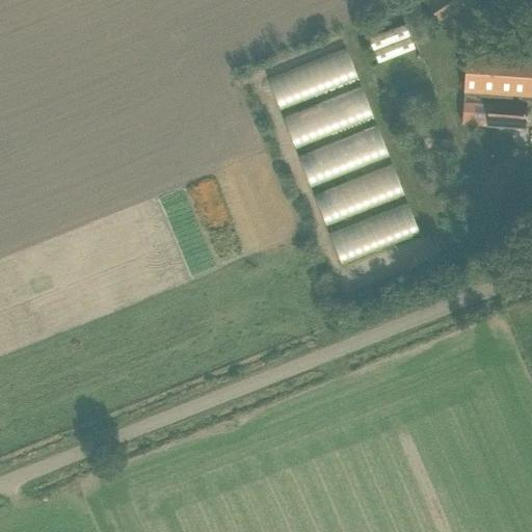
[(449,0),(430,14),(437,24),(464,6),(460,0),(449,0)]
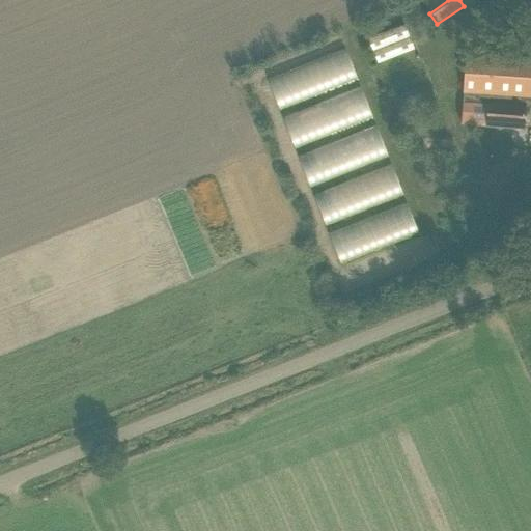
[(378,63),(414,50),(404,25),(368,38),(378,63)]
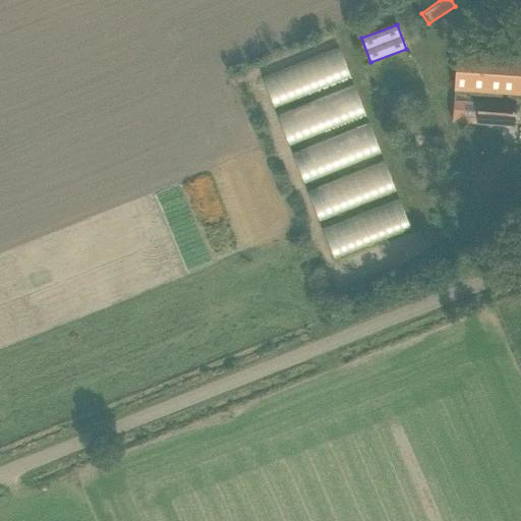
[(338,48),(261,76),(272,107),(349,78),(338,48)]
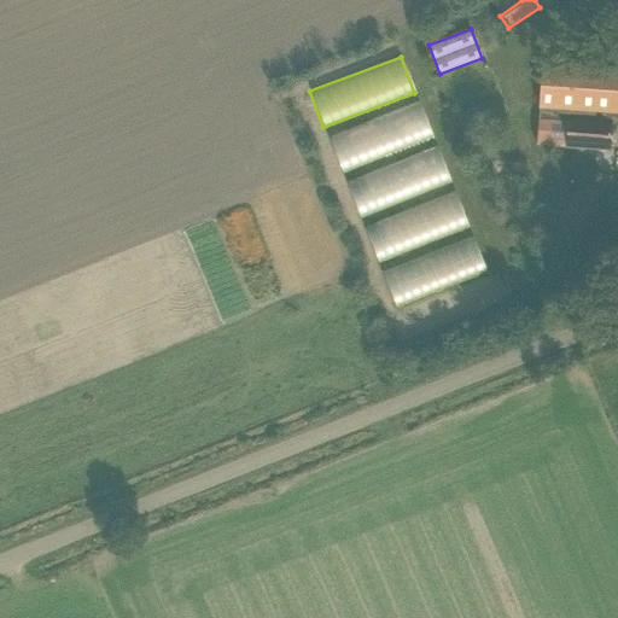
[(611,115),(617,115),(617,71),(544,65),(541,109),(611,115)]
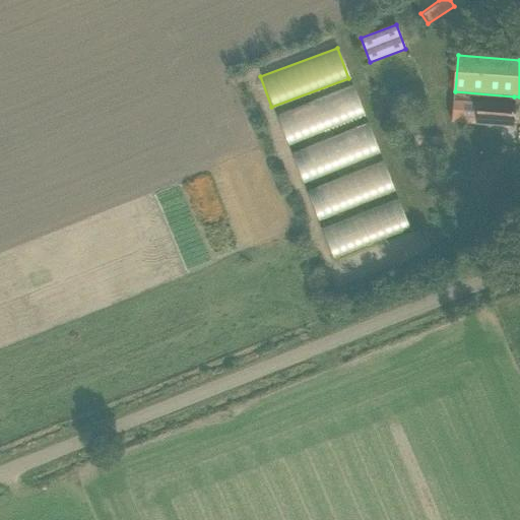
[(274,114),(286,145),(365,117),(352,85),(274,114)]
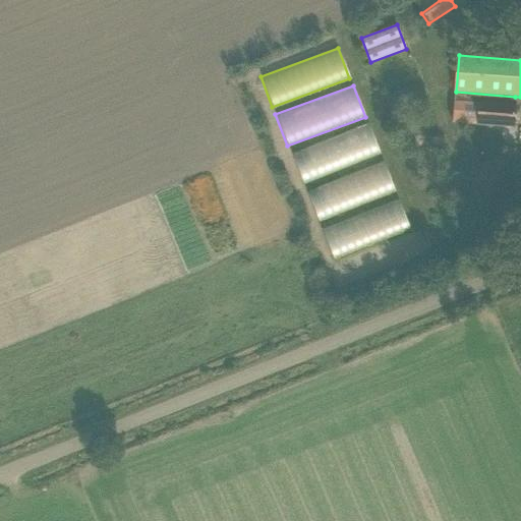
[(456,92),(453,122),(513,127),(515,97),(456,92)]
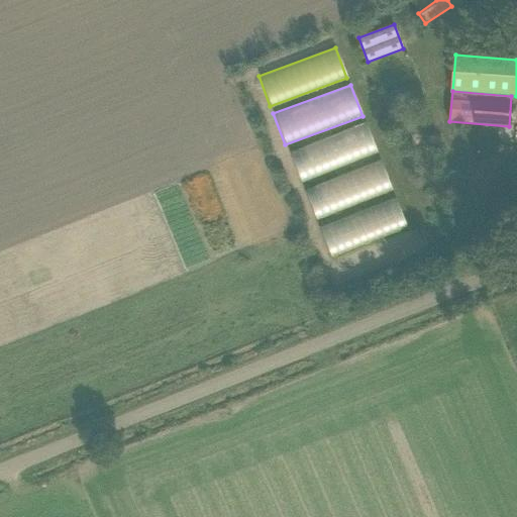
[(288,150),(300,182),(377,152),(365,121),(288,150)]
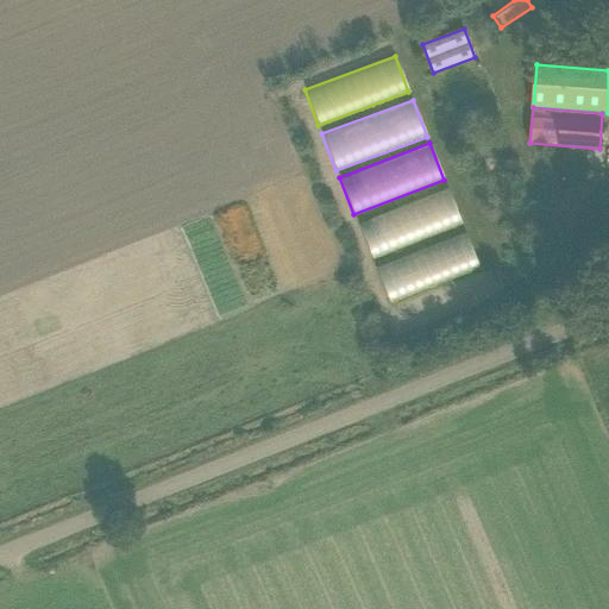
[(357,221),(371,258),(462,224),(447,187),(357,221)]
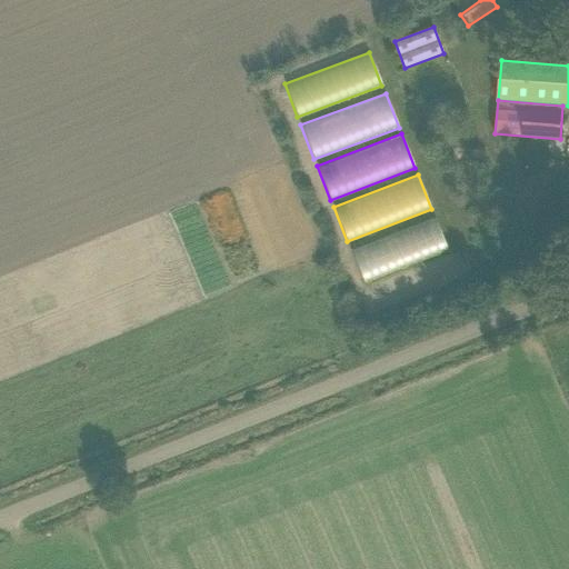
[(435,216),(350,250),(363,283),(448,249),(435,216)]
